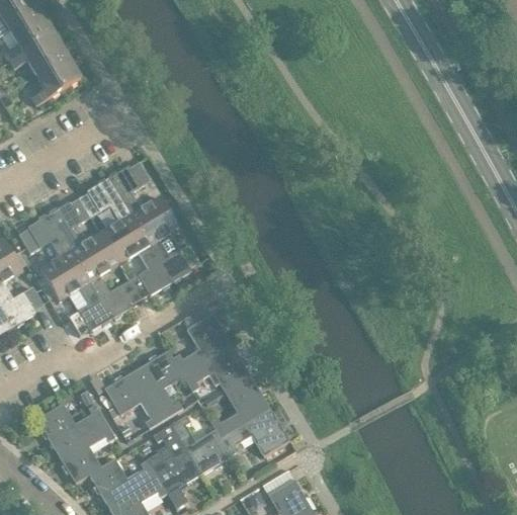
[(32,3),(30,0),(6,0),(0,3),(0,18),(7,30),(38,12),(36,9),(38,8),(35,3),(32,3)]
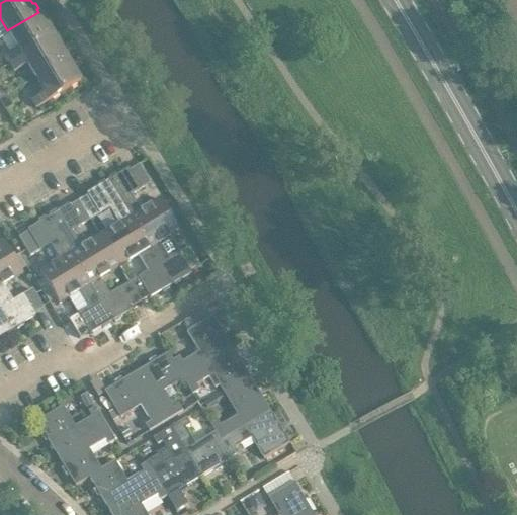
[(2,53),(7,61),(52,33),(44,20),(45,18),(41,13),(39,14),(38,12),(7,30),(16,45),(2,53)]
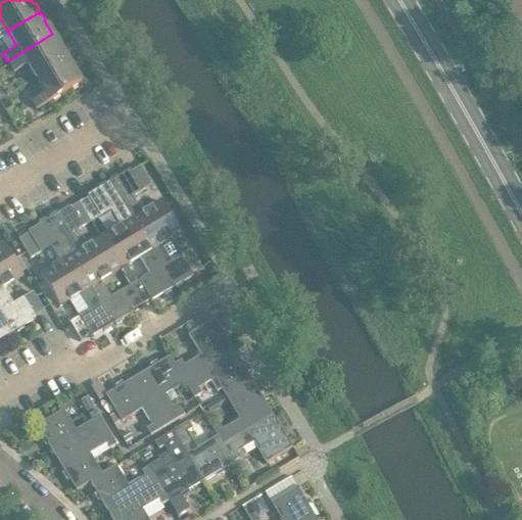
[(26,60),(34,76),(65,56),(64,54),(65,53),(62,47),(60,48),(52,34),(7,61),(12,68),(26,60)]
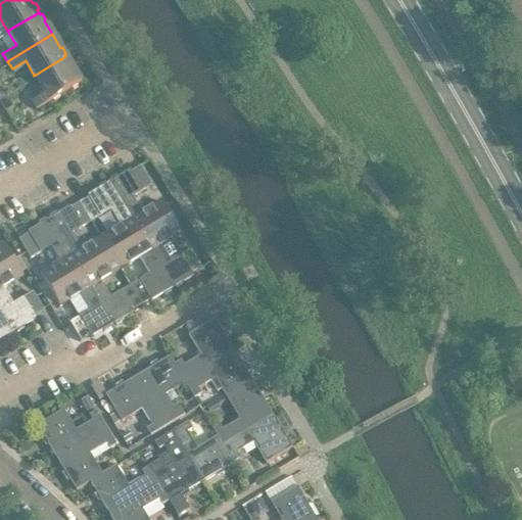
[(65,56),(34,76),(43,90),(30,98),(35,106),(79,80),(70,65),(72,63),(68,57),(66,58),(65,56)]
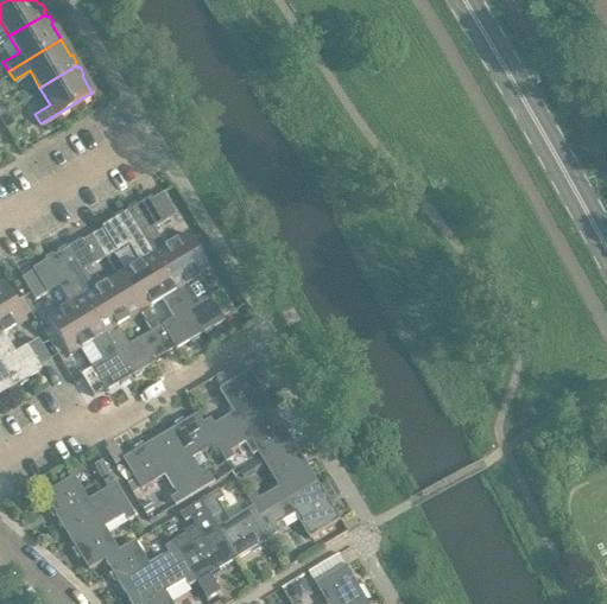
[(35,112),(49,103),(40,90),(27,99),(35,112)]
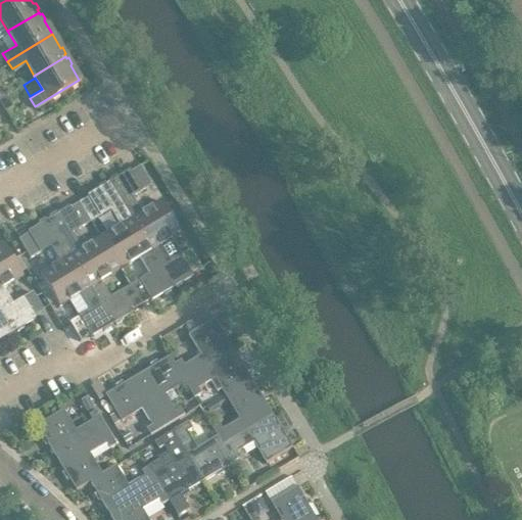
[(0,102),(3,108),(10,104),(4,93),(0,95),(0,102)]
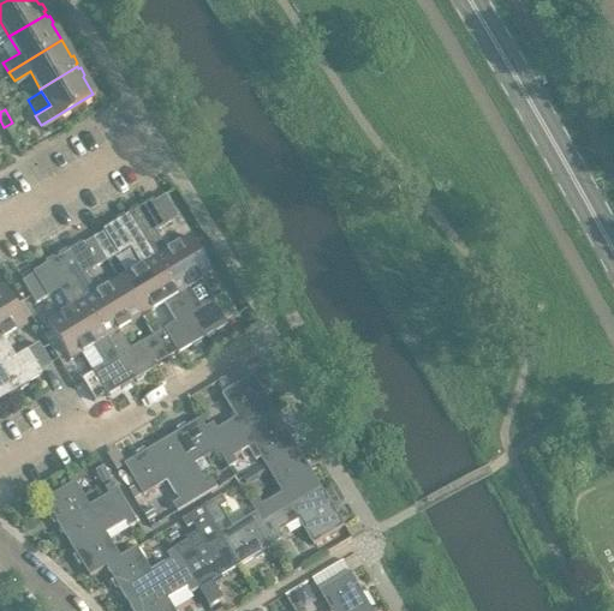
[(162,273),(198,251),(188,232),(164,246),(153,228),(176,214),(162,191),(151,198),(150,197),(136,205),(135,203),(126,208),(127,210),(125,211),(162,273)]
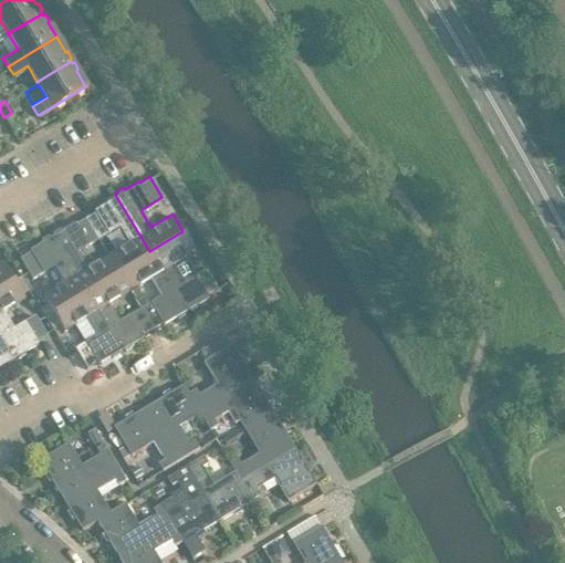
[(117,223),(127,241),(106,253),(117,271),(149,251),(115,195),(113,196),(112,195),(105,198),(106,200),(93,208),(94,210),(84,216),(96,237),(117,223)]
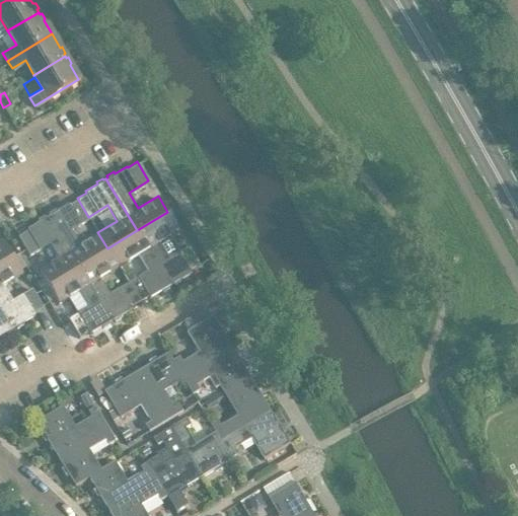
[(162,200),(168,211),(174,207),(168,197),(162,200)]
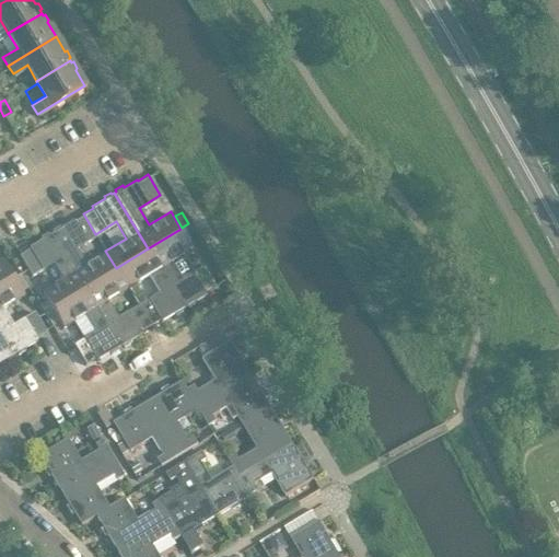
[(116,268),(105,251),(84,264),(74,247),(95,234),(83,213),(73,220),(72,218),(59,225),(58,224),(51,228),(53,230),(49,232),(84,288),(116,268)]
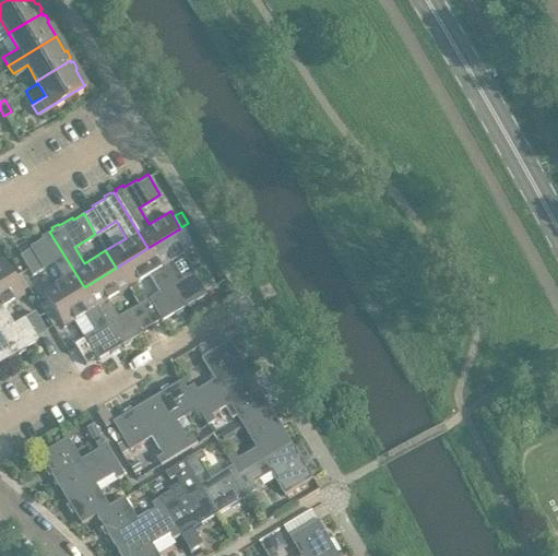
[(180,228),(147,248),(181,305),(185,303),(186,305),(192,300),(191,299),(204,291),(203,290),(214,283),(201,263),(187,271),(177,255),(191,246),(180,228)]
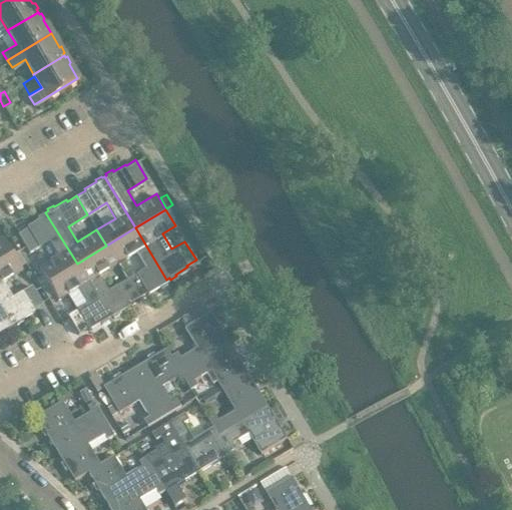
[(42,274),(35,278),(40,286),(46,282),(76,264),(77,264),(45,212),(43,213),(42,211),(36,215),(37,217),(25,224),(26,225),(16,231),(28,250),(47,238),(56,253),(37,266),(42,274)]
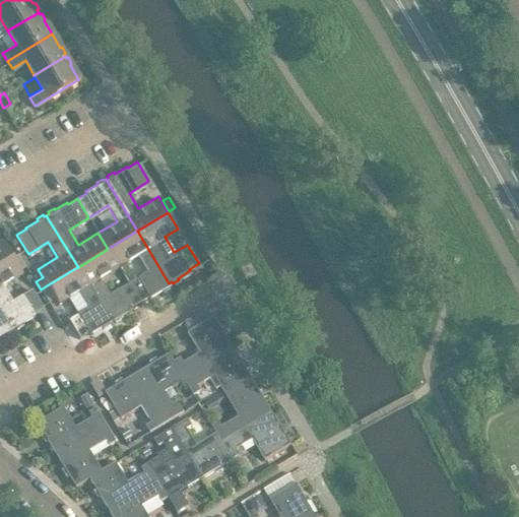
[(137,254),(146,269),(127,280),(138,300),(147,295),(148,296),(160,288),(161,291),(168,286),(167,284),(169,283),(137,231),(108,249),(117,265),(137,254)]
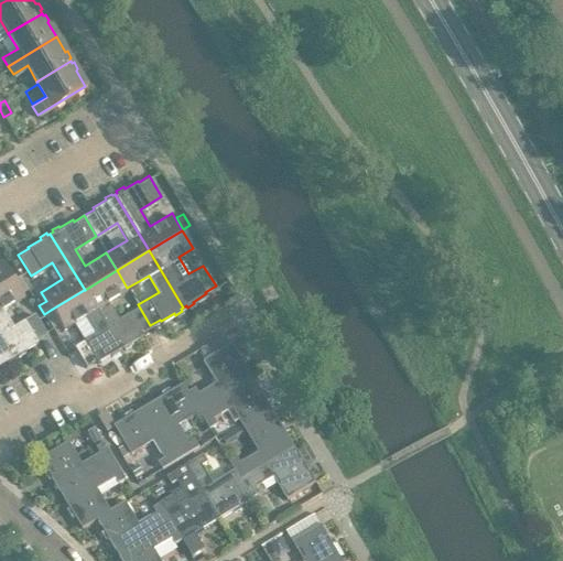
[(0,283),(12,277),(1,259),(0,260),(0,283)]
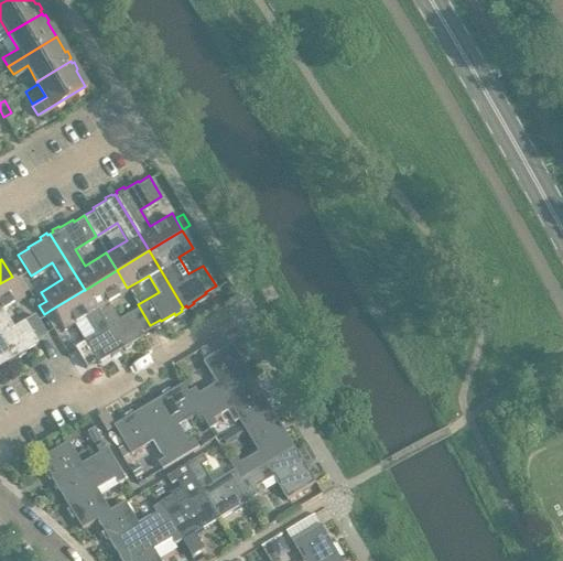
[(117,317),(106,301),(127,288),(117,270),(85,290),(84,290),(119,346),(121,345),(122,347),(129,343),(128,341),(141,333),(140,332),(150,325),(138,304),(117,317)]
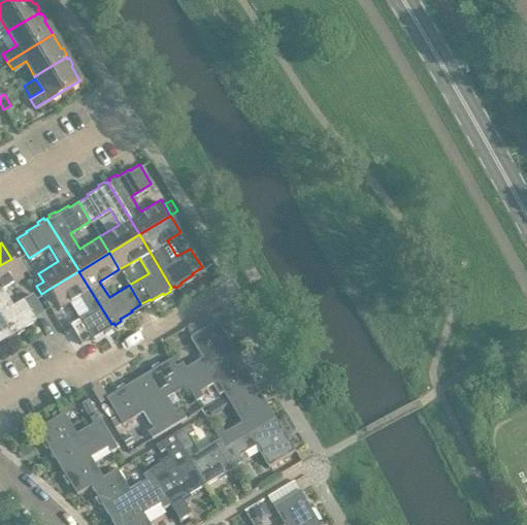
[(15,331),(23,327),(21,326),(34,318),(33,317),(42,310),(31,292),(10,303),(1,288),(22,275),(11,259),(0,265),(0,310),(12,331),(14,329),(15,331)]
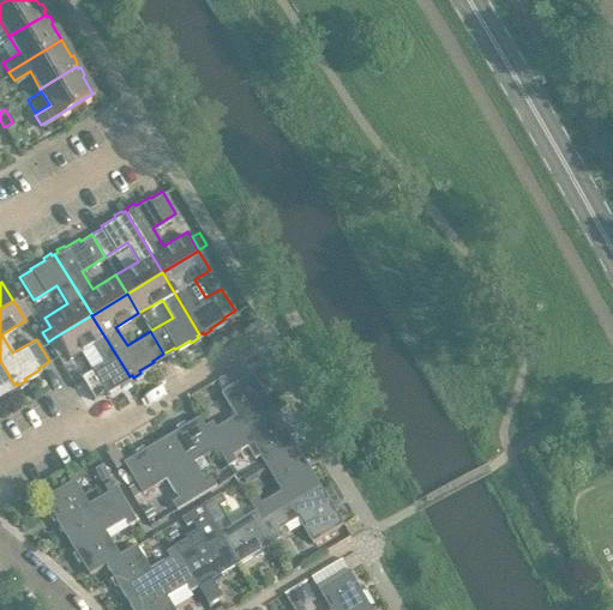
[(130,376),(91,315),(55,337),(67,356),(91,342),(102,360),(78,374),(92,397),(103,390),(104,392),(119,382),(120,385),(127,380),(126,379),(130,376)]
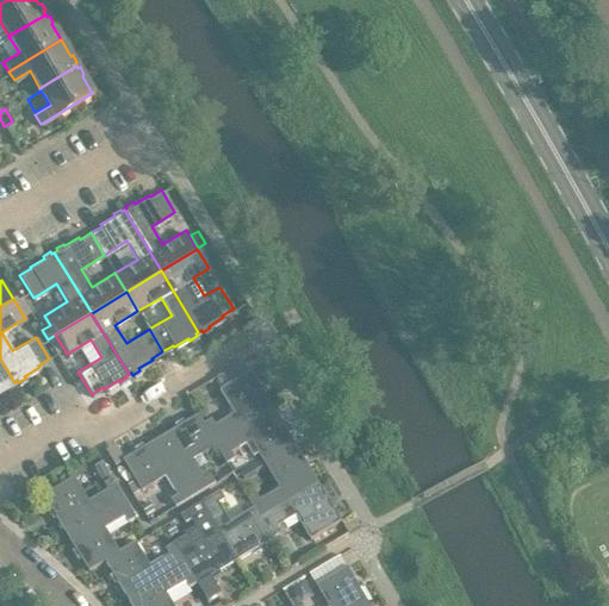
[(6,391),(13,386),(12,383),(14,382),(0,358),(0,391),(5,388),(6,391)]
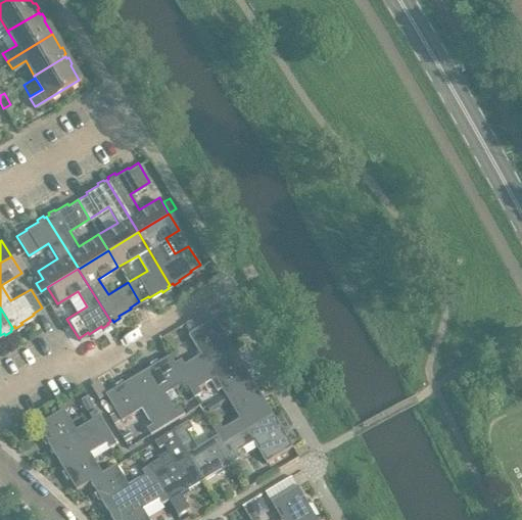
[(173,362),(183,378),(233,347),(225,334),(228,333),(225,327),(222,329),(214,316),(187,332),(199,352),(183,362),(180,357),(174,361),(173,362)]
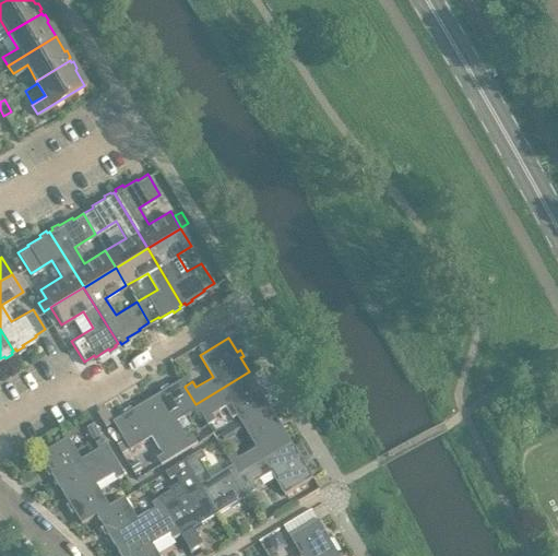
[(258,387),(249,371),(196,404),(197,406),(206,423),(214,417),(211,412),(225,404),(233,415),(236,414),(241,424),(270,406),(262,392),(264,391),(261,385),(258,387)]
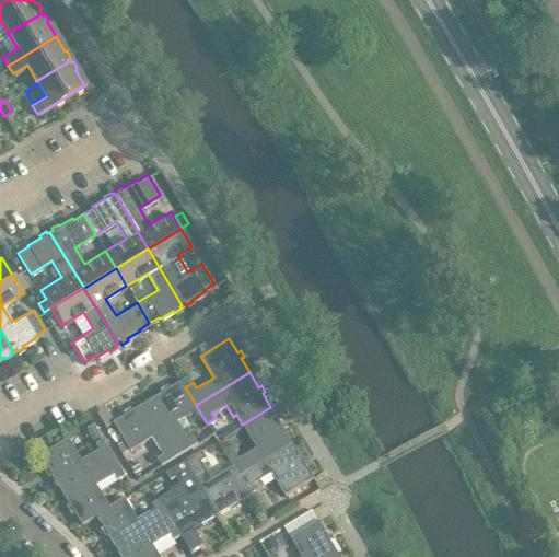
[(186,438),(176,419),(197,407),(196,405),(185,387),(186,386),(181,378),(166,386),(165,384),(159,387),(161,390),(146,399),(178,452),(197,441),(193,434),(186,438)]
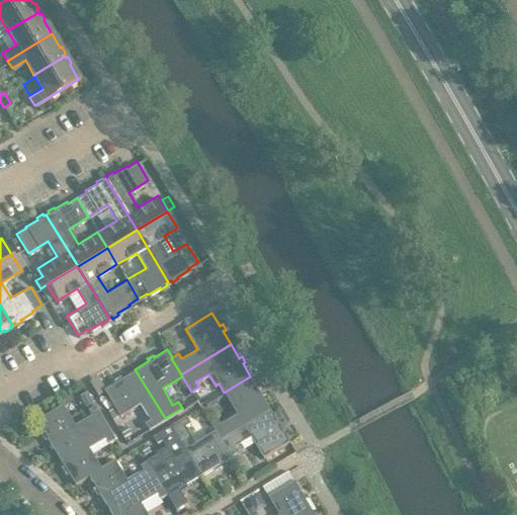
[(148,428),(165,418),(135,369),(121,377),(120,374),(114,377),(116,380),(103,389),(119,415),(140,403),(149,419),(144,422),(148,428)]
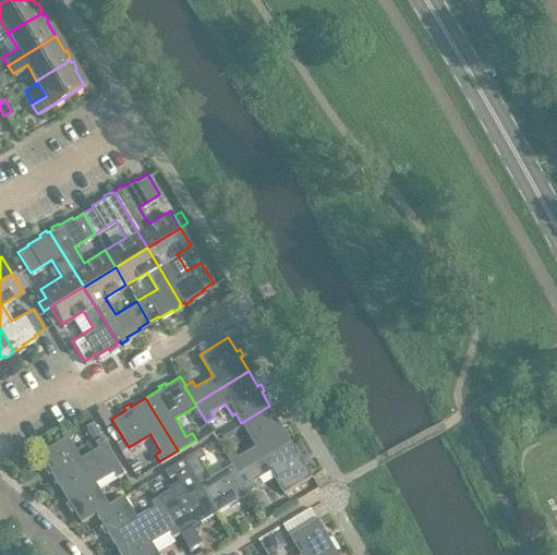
[(230,463),(235,472),(290,439),(281,425),(285,423),(281,418),(278,420),(269,406),(241,423),(254,445),(237,455),(233,449),(226,454),(230,462),(230,463)]
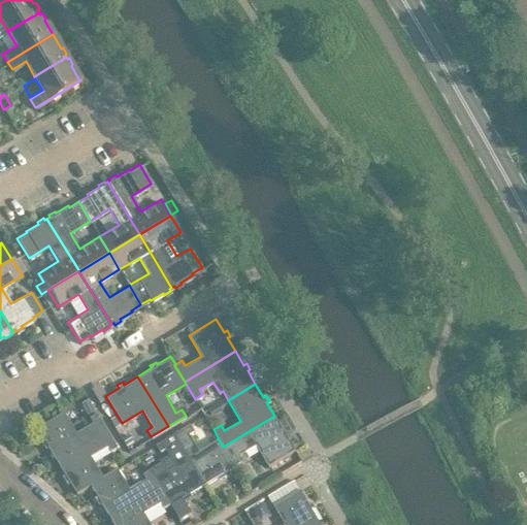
[(47,446),(56,459),(106,429),(96,412),(89,416),(92,421),(75,431),(63,411),(36,427),(43,438),(40,440),(44,448),(47,446)]
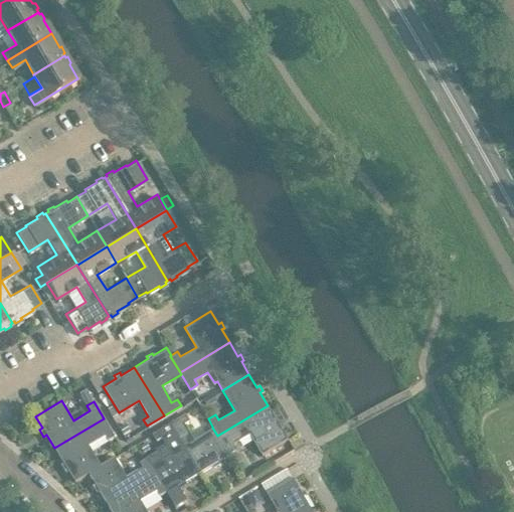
[(217,436),(227,453),(228,452),(229,452),(235,448),(232,443),(248,433),(261,454),(287,438),(279,424),(282,422),(279,417),(276,419),(268,405),(217,436)]
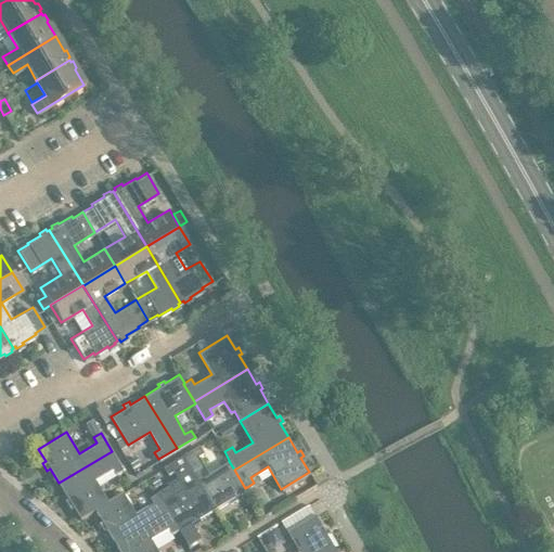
[(181,456),(213,509),(228,500),(229,502),(236,498),(235,495),(247,488),(247,487),(246,487),(245,488),(234,470),(229,461),(208,473),(197,456),(203,452),(198,445),(181,456)]
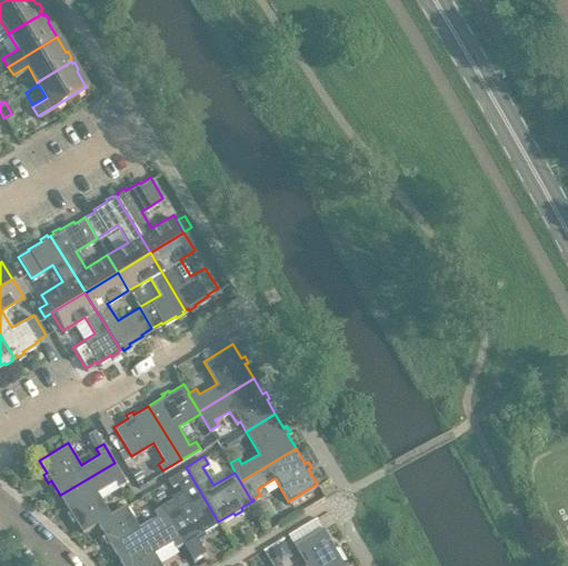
[(126,480),(115,463),(60,495),(69,509),(66,512),(71,519),(73,518),(81,530),(97,522),(110,513),(110,512),(97,490),(115,479),(118,485),(126,480)]
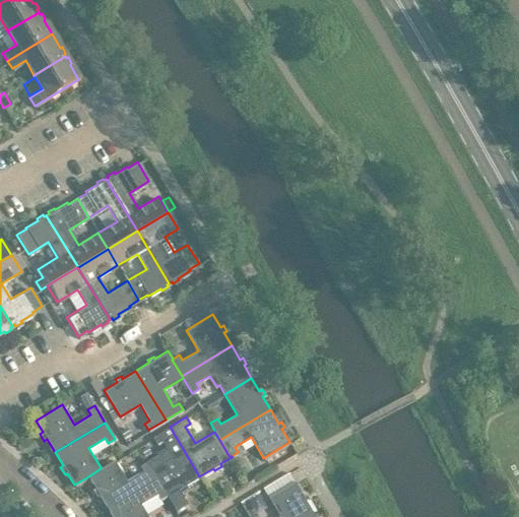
[(186,485),(199,476),(170,427),(152,437),(156,443),(161,440),(166,447),(156,452),(158,454),(147,461),(151,468),(157,477),(168,495),(167,495),(176,510),(188,503),(181,492),(188,487),(186,485)]
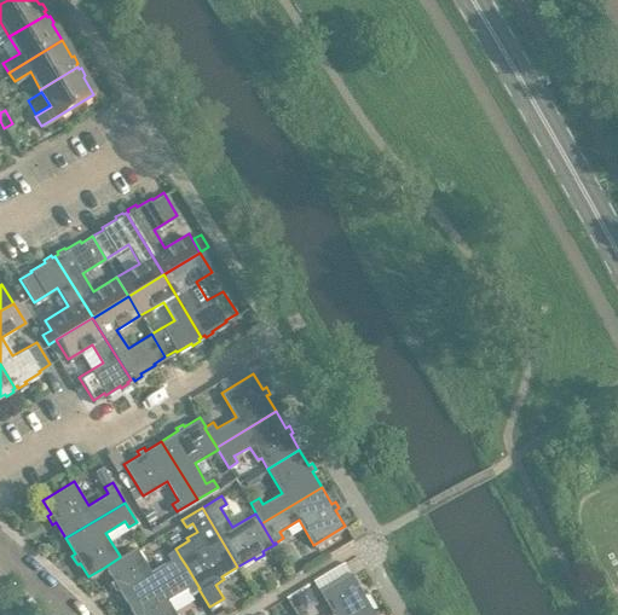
[(174,528),(167,533),(171,540),(179,535),(174,528)]
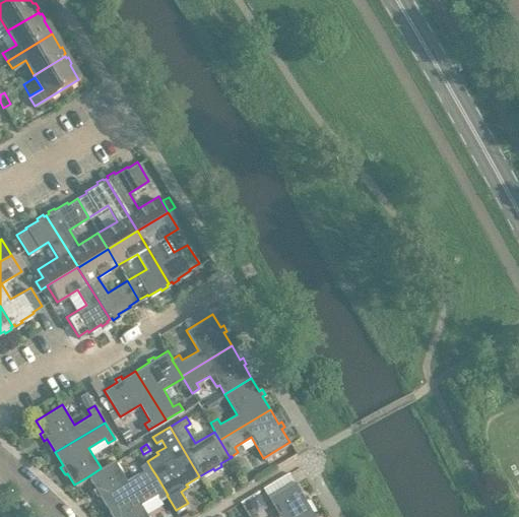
[(143,470),(126,479),(114,459),(101,467),(101,468),(88,476),(94,487),(92,489),(96,496),(100,494),(108,508),(157,477),(151,468),(147,461),(140,465),(143,470)]
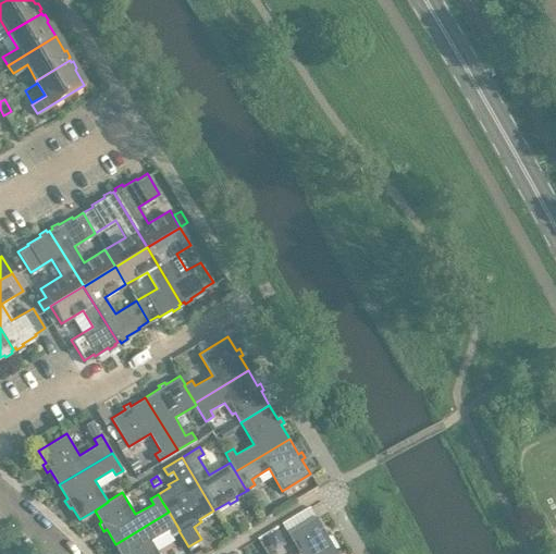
[(280,521),(300,553),(299,553),(328,553),(336,550),(328,536),(330,533),(326,528),(324,529),(309,504),(280,521)]
